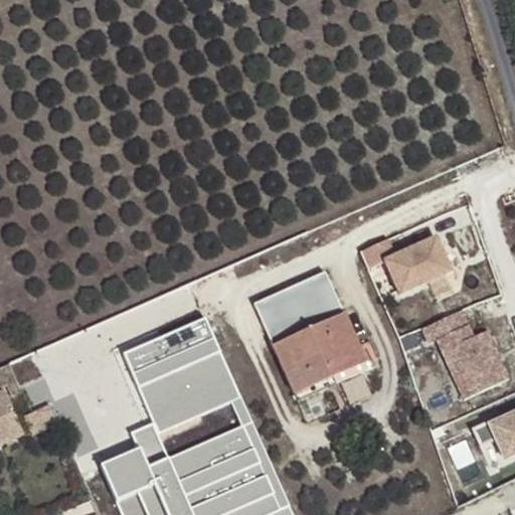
[(436,238),(384,263),(400,296),(451,273),(436,238)]
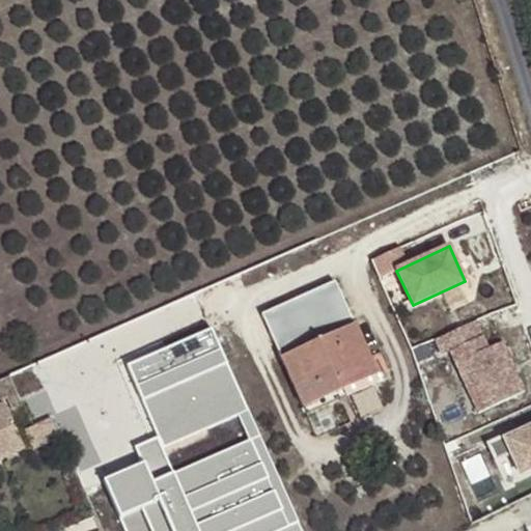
[(353,384),(358,392),(386,381),(382,370),(374,372),(334,284),(263,316),(307,415),(328,407),(323,397),(353,384)]
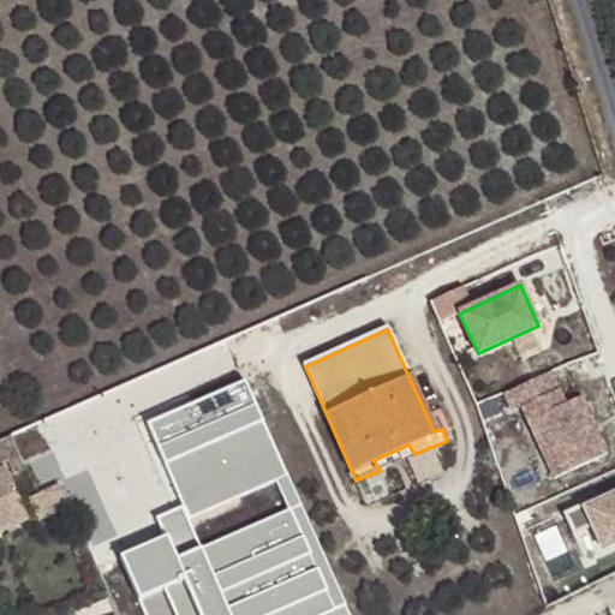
[(553,371),(506,392),(513,408),(524,404),(556,477),(607,455),(581,399),(568,406),(553,371)]
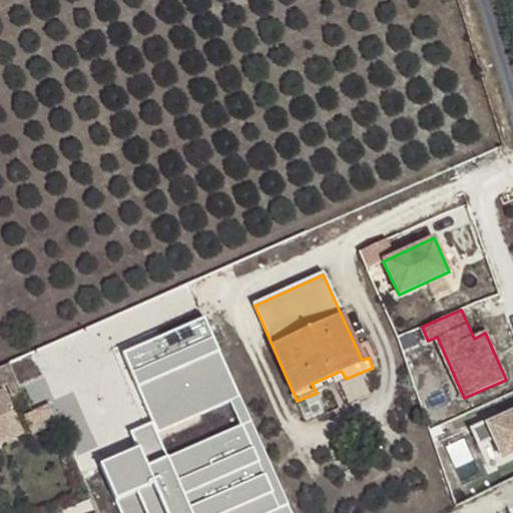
[(204,317),(122,352),(151,418),(131,430),(137,446),(102,459),(125,512),(279,512),(292,508),(204,317)]
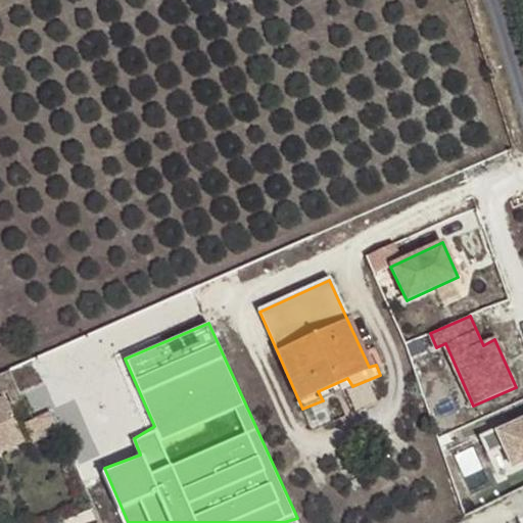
[(323,400),(352,386),(347,378),(318,391),(323,400)]
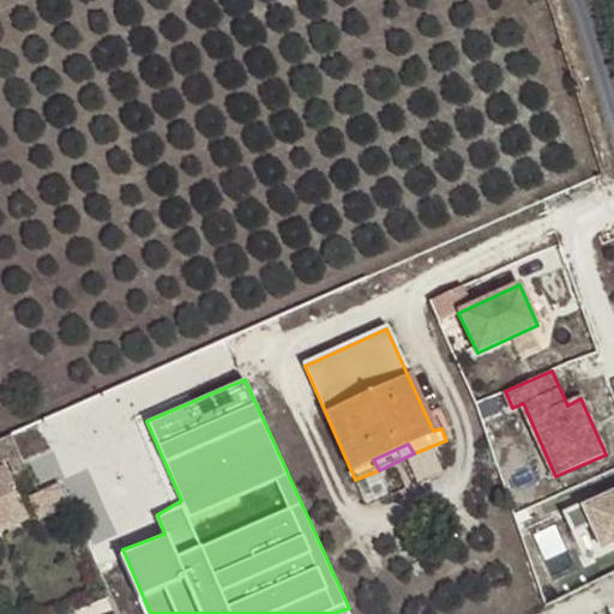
[(0,521),(28,509),(8,464),(0,468),(0,521)]
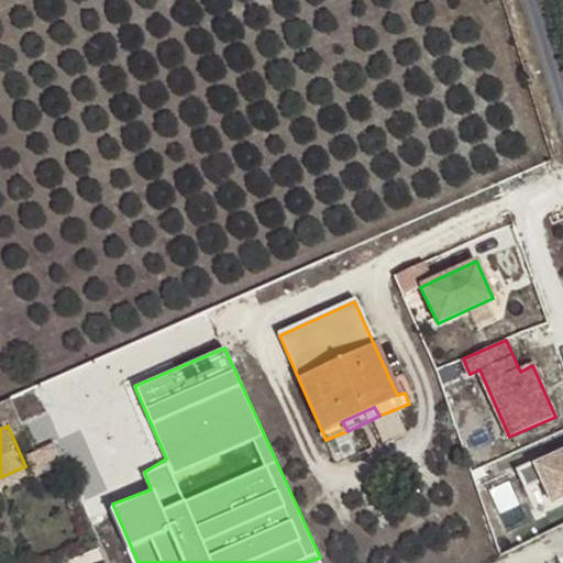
[(551,507),(562,501),(562,456),(520,476),(529,494),(542,488),(551,507)]
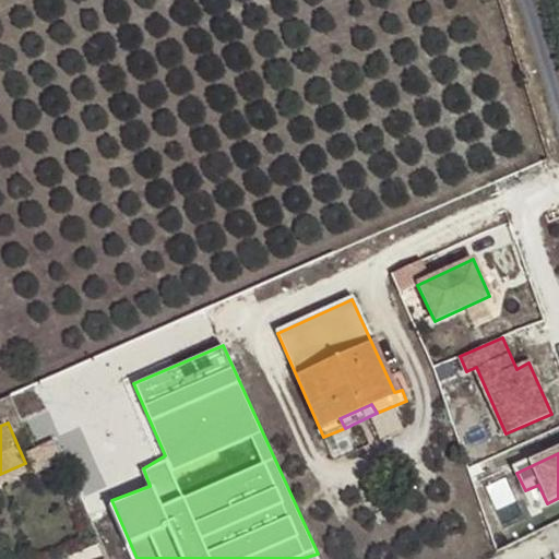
[(0,482),(28,471),(25,463),(0,474),(0,482)]
